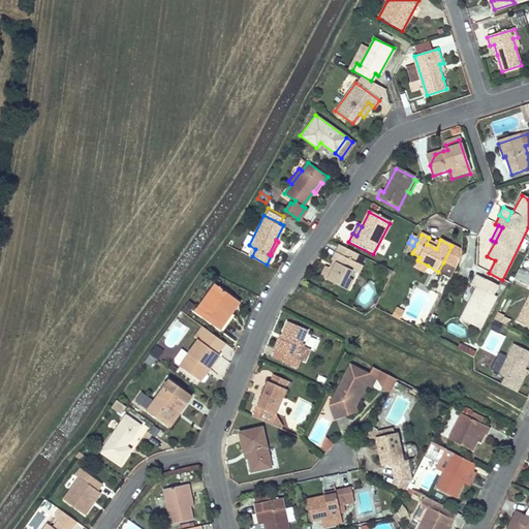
[(336,261),(327,280),(347,290),(352,280),(347,277),(354,262),(351,260),(355,252),(339,244),(331,259),(336,261)]
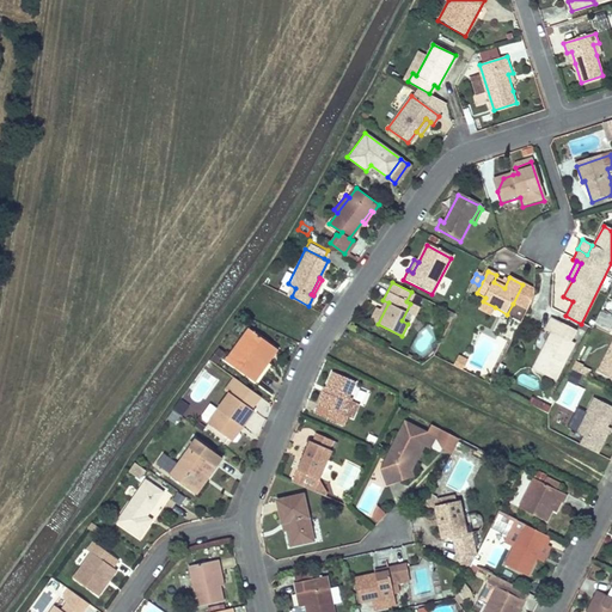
[(532,289),(522,285),(513,304),(525,310),(531,298),(532,289)]
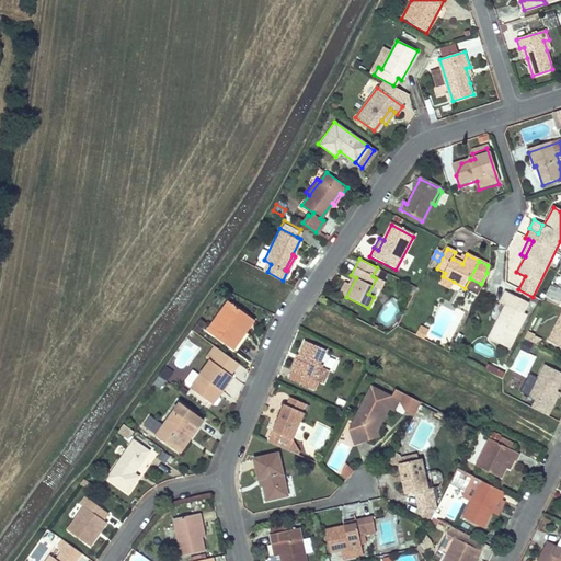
[(491,267),(488,265),(487,273),(481,284),(484,285),(491,271),(491,267)]
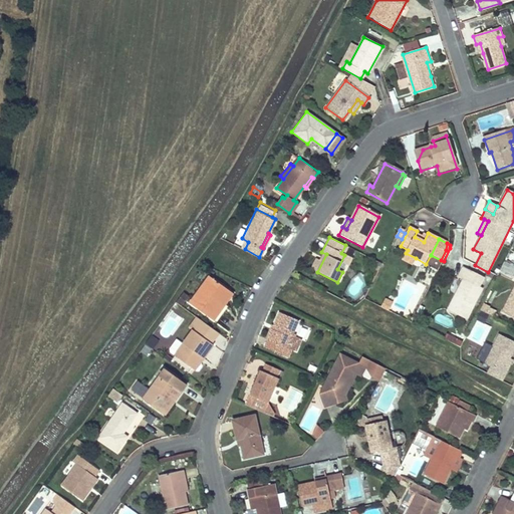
[(326,254),(321,252),(318,259),(315,257),(309,268),(317,272),(326,254)]
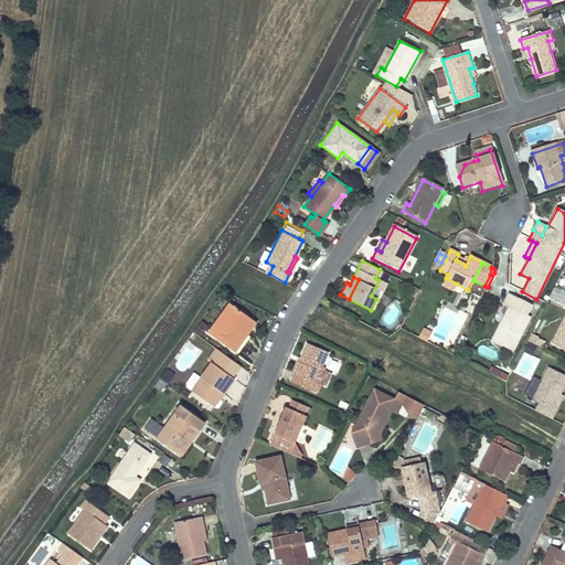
[(564,304),(564,300),(564,278),(561,277),(551,298),(564,304)]
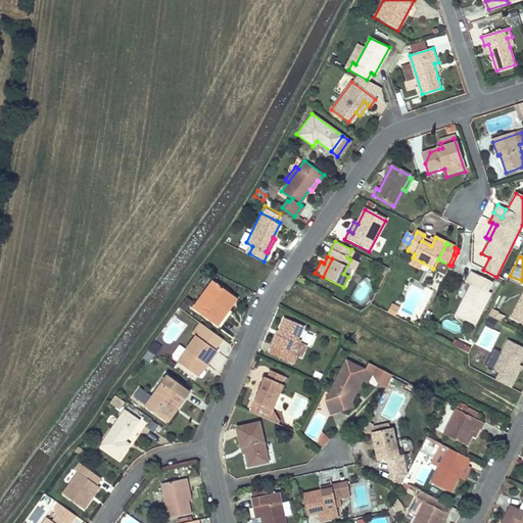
[(423,263),(413,257),(409,265),(419,270),(423,263)]
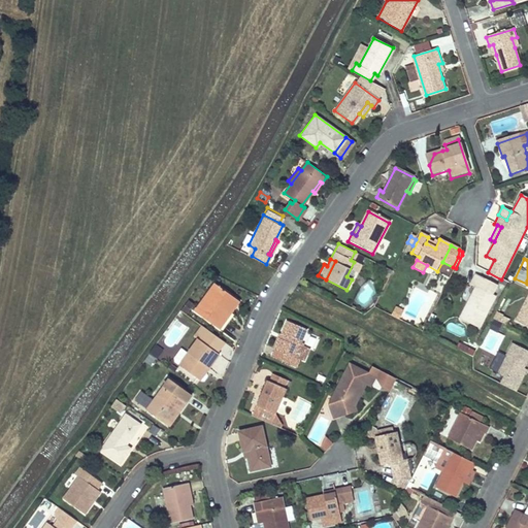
[(477,273),(472,284),(476,286),(491,293),(496,284),(477,273)]
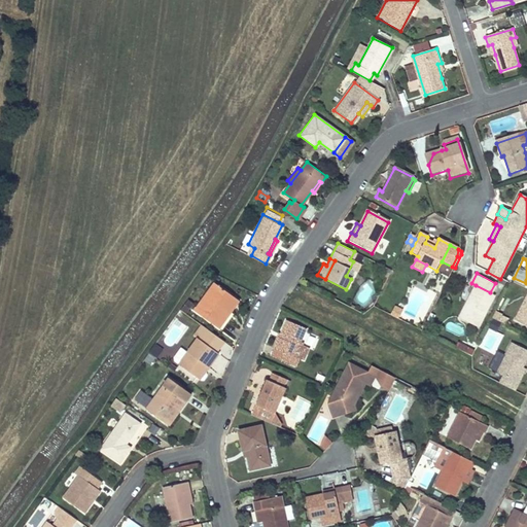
[(214,328),(235,302),(211,284),(190,311),(214,328)]
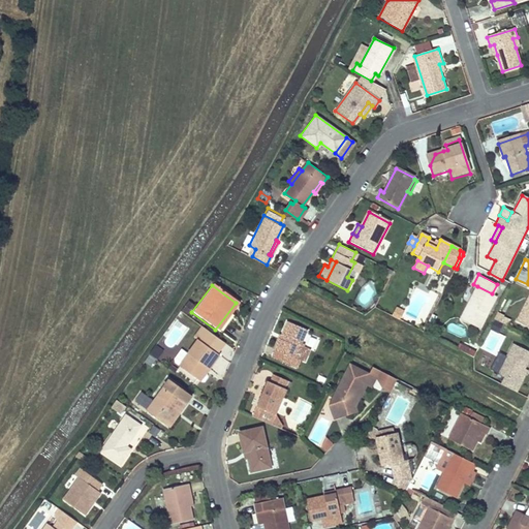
[(477,286),(462,317),(480,328),(496,297),(492,293),(477,286)]
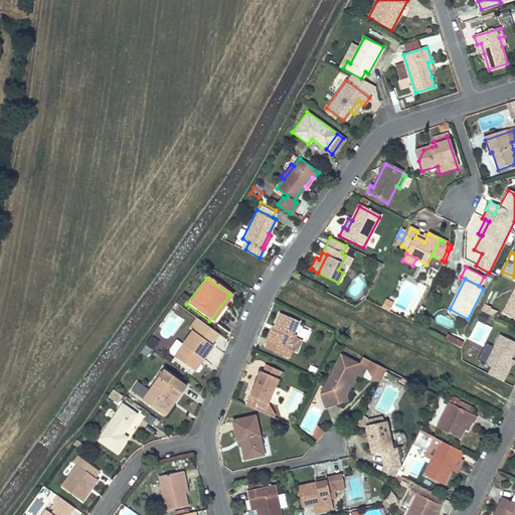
[(514,289),(503,314),(514,319),(514,289)]
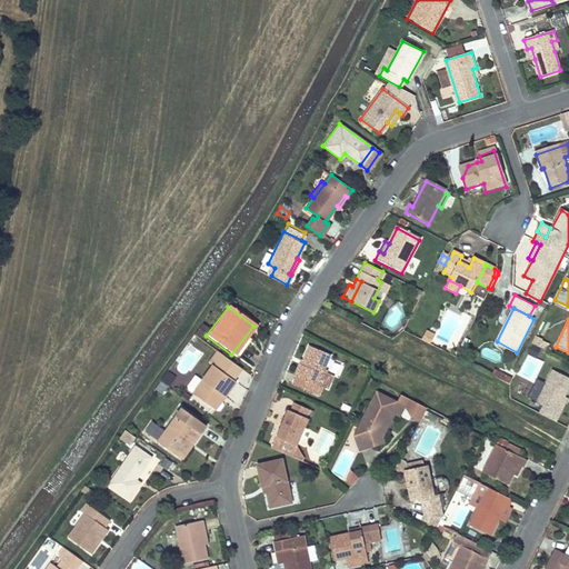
[(426,330),(421,339),(430,342),(435,333),(426,330)]
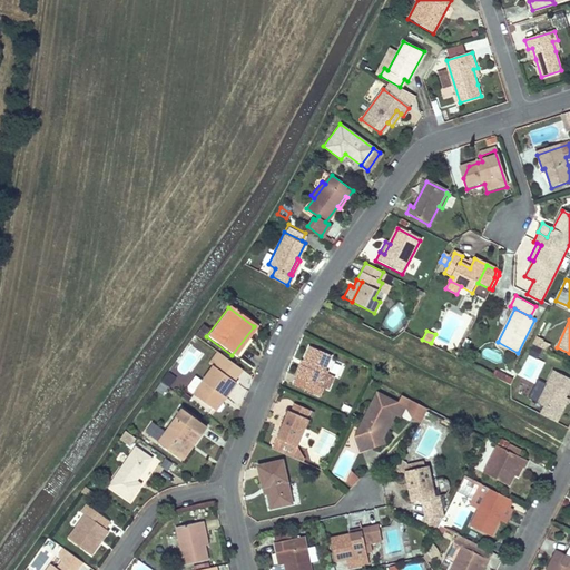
[(536,336),(531,343),(539,346),(542,340),(536,336)]
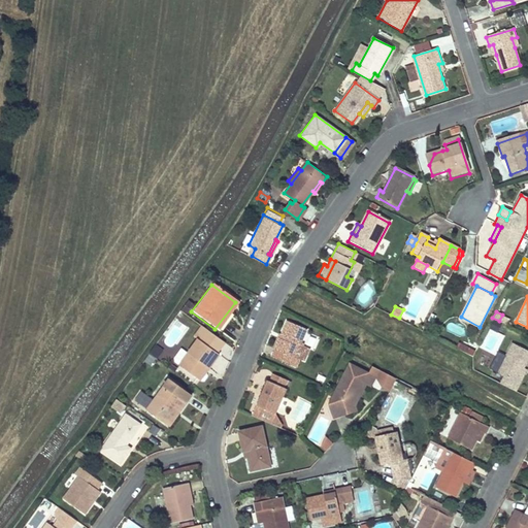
[(510,319),(502,315),(499,321),(507,325),(510,319)]
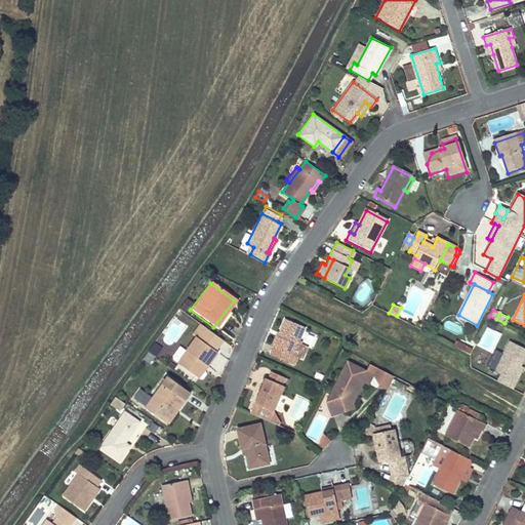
[(295,356),(291,354),(296,344),(303,328),(284,320),(272,347),(281,352),(278,359),(291,365),(295,356)]
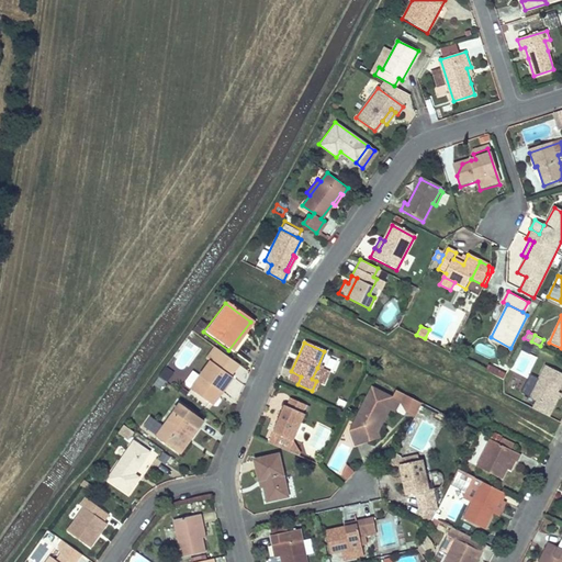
[(226,375),(234,364),(211,348),(202,359),(206,361),(187,389),(209,405),(228,378),(226,375)]
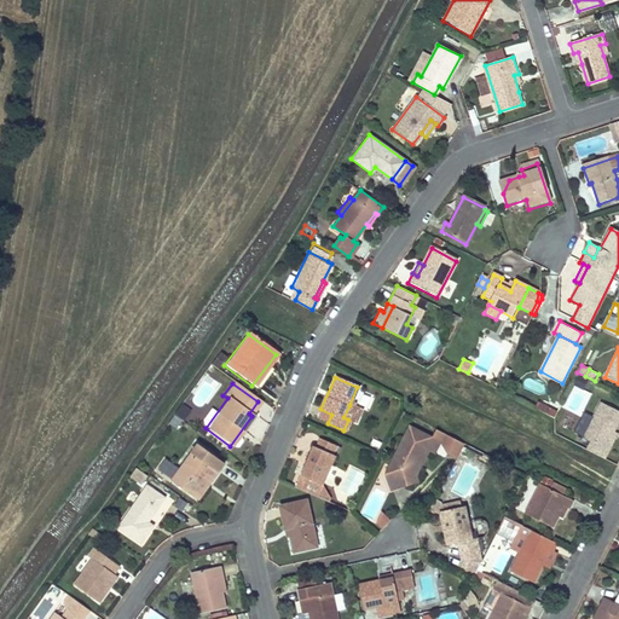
[(582,417),(591,391),(572,383),(562,411),(582,417)]
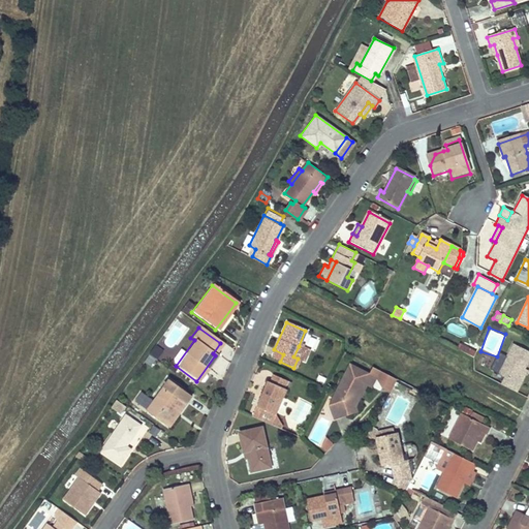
[(524,368),(528,358),(528,350),(512,342),(497,372),(504,376),(501,383),(516,392),(521,382),(518,381),(524,368)]
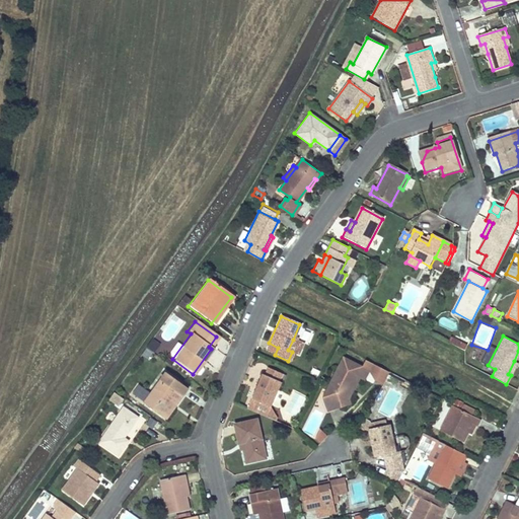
[(451,337),(449,343),(460,347),(461,341),(451,337)]
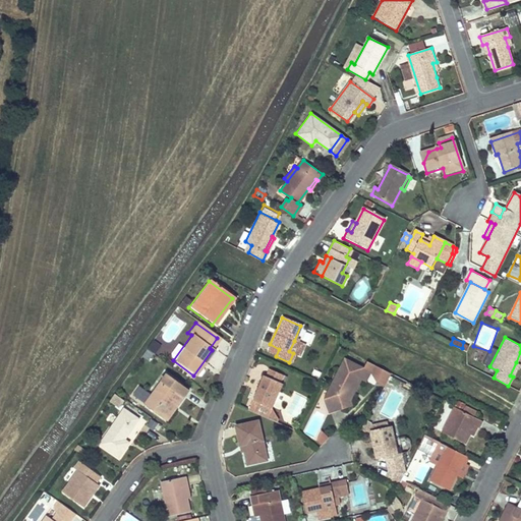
[(294,341),(289,351),(293,353),(298,343),(294,341)]
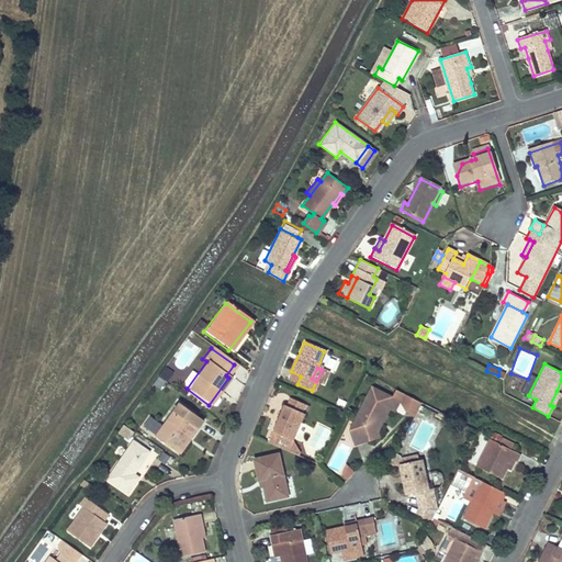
[(161,370),(155,379),(163,383),(168,375),(161,370)]
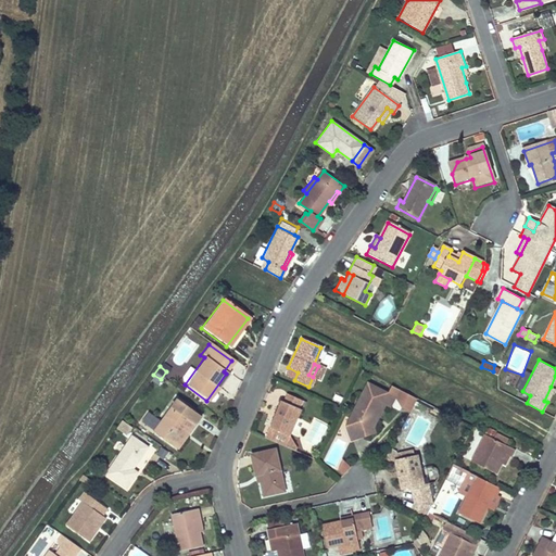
[(388,407),(393,397),(401,402),(397,408),(406,413),(413,399),(390,388),(387,395),(366,384),(344,427),(363,437),(373,433),(370,427),(368,422),(374,412),(377,414),(381,405),(388,407)]
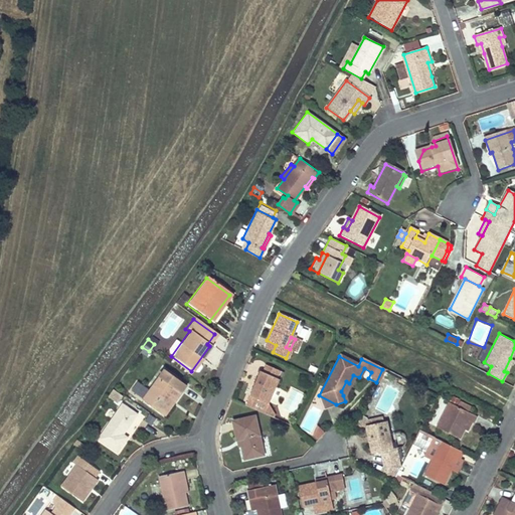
[(507,372),(513,359),(510,358),(504,371),(507,372)]
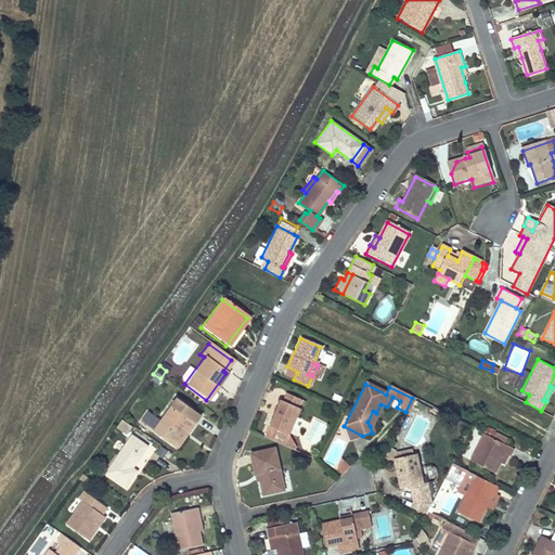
[(283,446),(299,409),(296,408),(299,400),(284,392),(281,400),(278,400),(262,437),(283,446)]
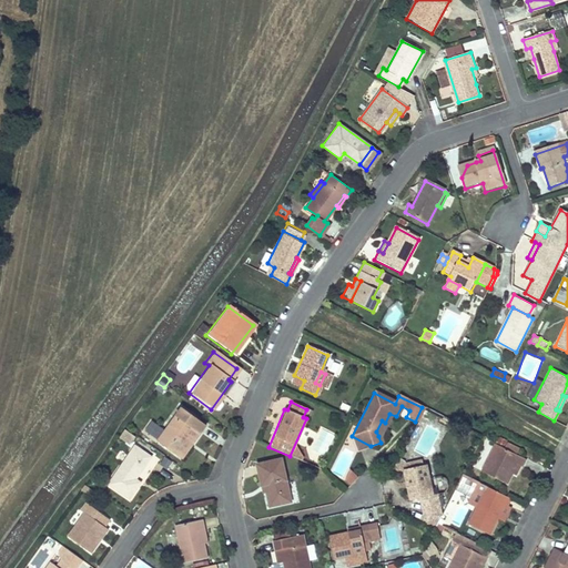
[(178,408),(153,442),(173,456),(185,438),(190,442),(201,426),(178,408)]
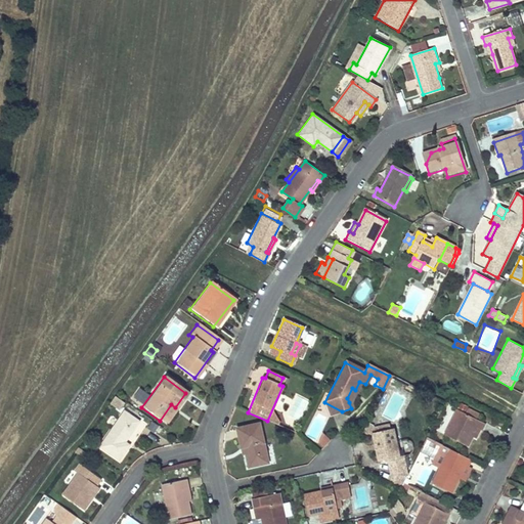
[(347,398),(349,402),(355,390),(352,388),(347,398)]
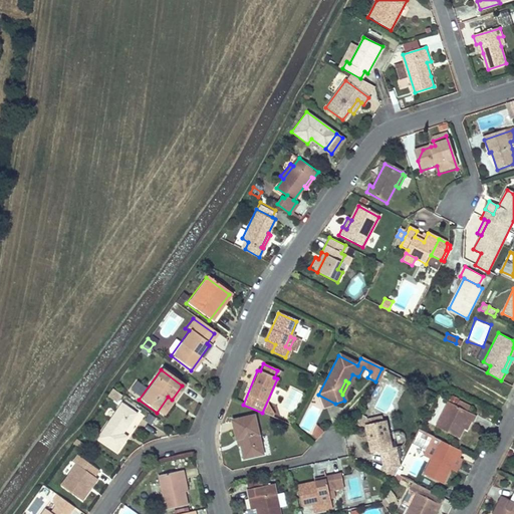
[(276,388),(271,400),(277,402),(282,390),(276,388)]
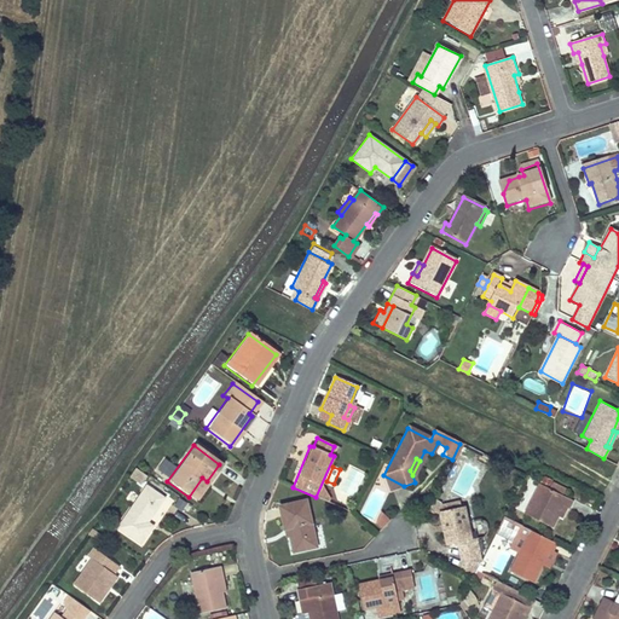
[(144,478),(133,469),(127,476),(139,485),(144,478)]
